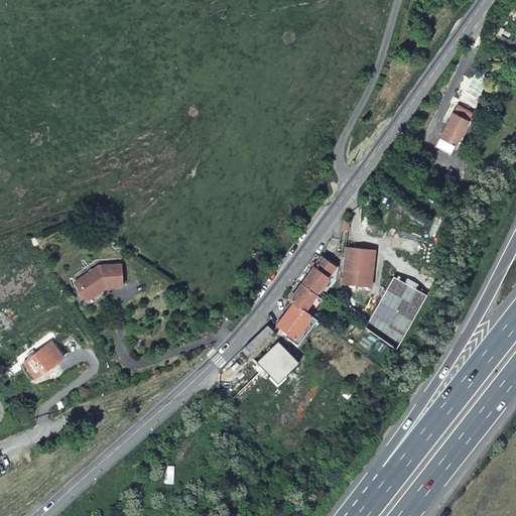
[(502,52),(495,48),(484,68),(491,72),(502,52)]
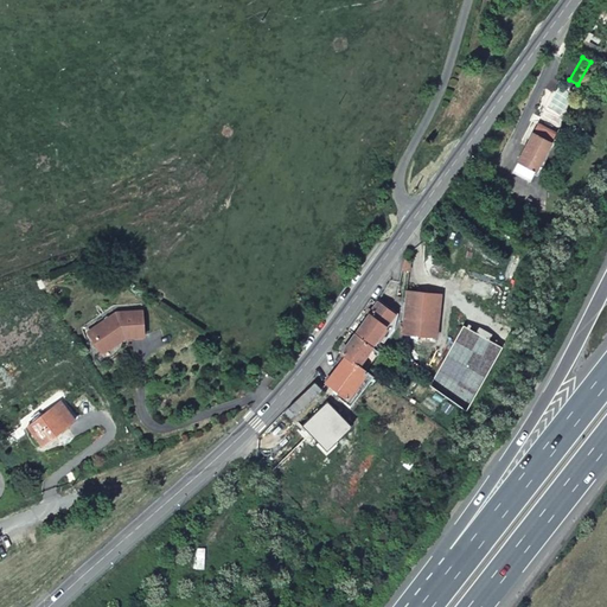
[(568,82),(563,77),(555,88),(561,91),(568,82)]
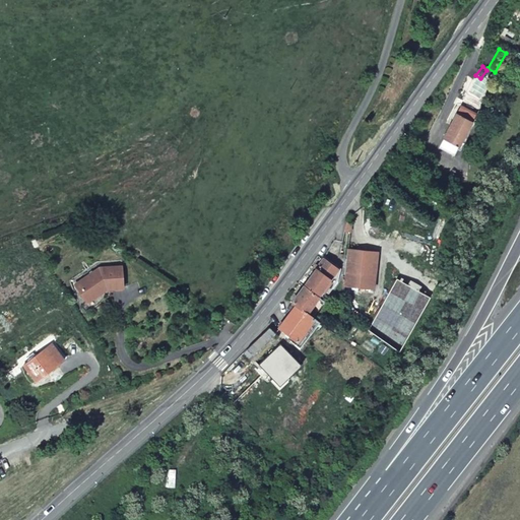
[(464,113),(450,137),(445,145),(459,153),(464,145),(478,121),(477,121),(481,114),(468,107),(464,113)]
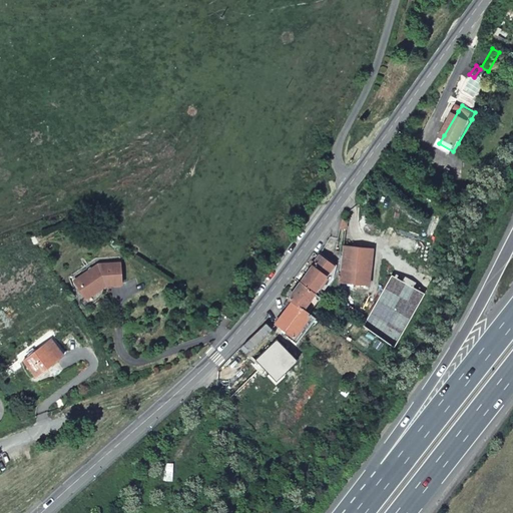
[(342,279),(342,280),(372,283),(372,277),(374,260),(345,254),(343,264),(343,274),(342,276),(342,279)]
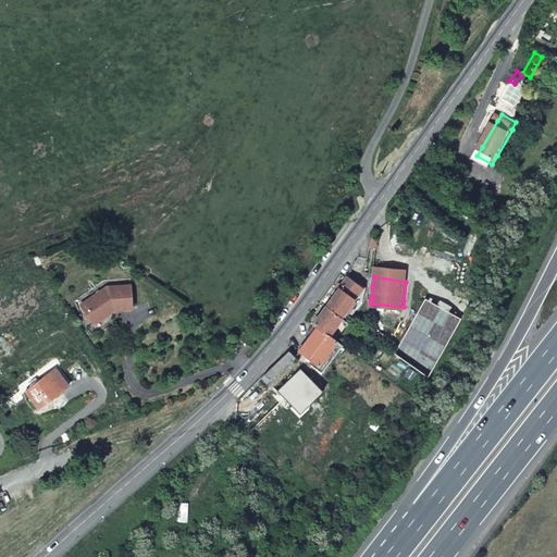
[(346,282),(325,310),(339,320),(343,322),(362,294),(346,282)]
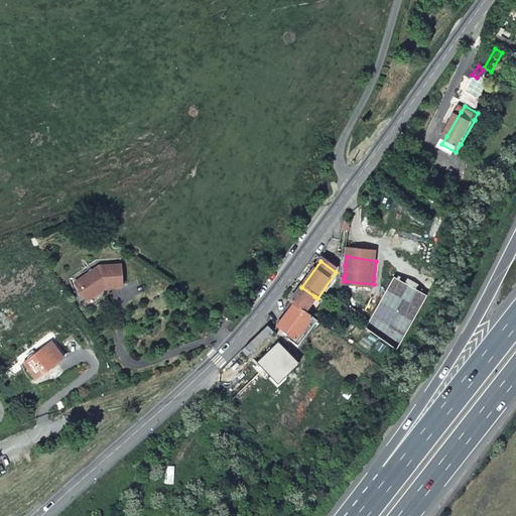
[(99,265),(78,280),(88,296),(105,284),(107,286),(123,284),(121,263),(99,265)]
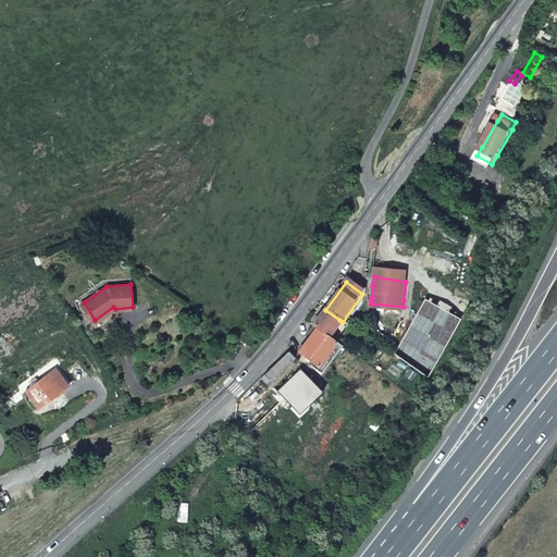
[(95,320),(84,302),(82,305),(95,323),(115,309),(113,307),(95,320)]
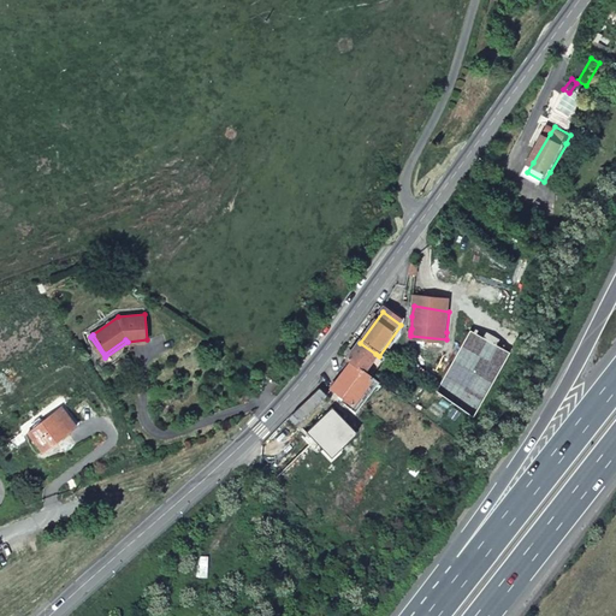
[(446,339),(410,336),(409,344),(409,347),(409,349),(445,353),(446,339)]
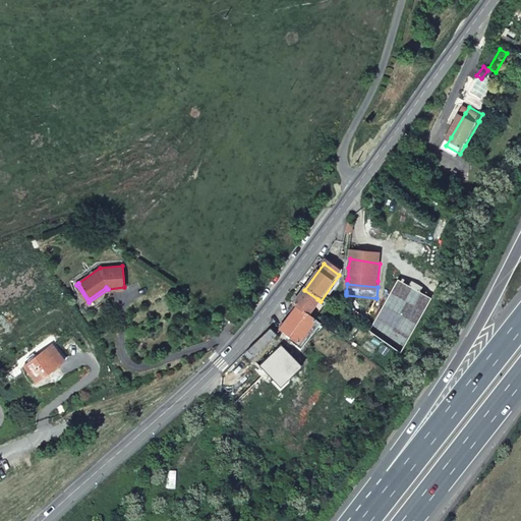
[(317,299),(304,290),(293,305),(297,308),(307,315),(309,317),(321,301),(317,299)]
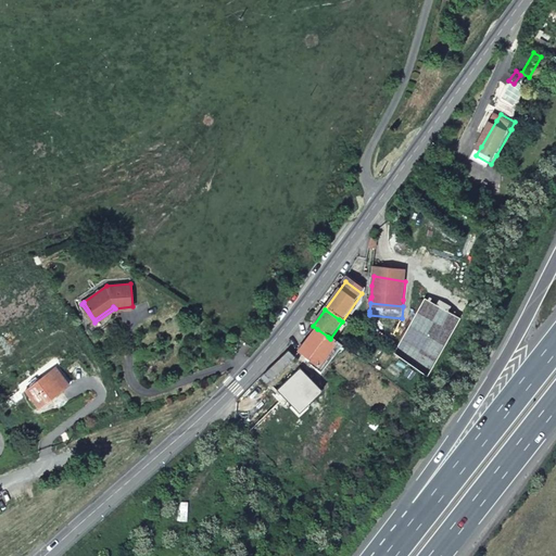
[(327,371),(344,349),(330,339),(328,337),(317,329),(302,353),(327,371)]
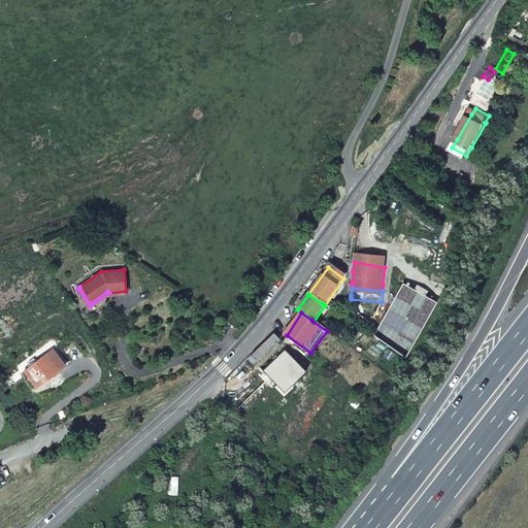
[(273,334),(250,354),(257,361),(281,340),(273,334)]
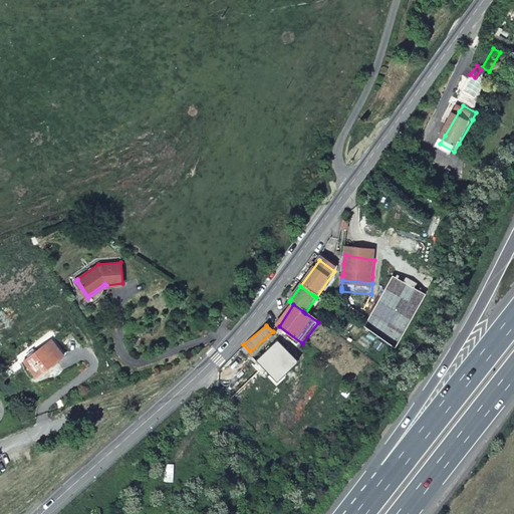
[(276,340),(251,364),(257,371),(261,367),(275,382),(297,362),(276,340)]
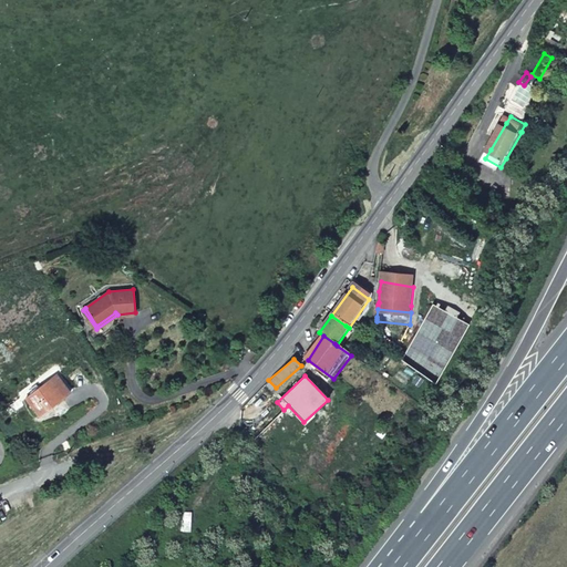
[(62,380),(34,401),(31,404),(43,420),(74,395),(62,380)]
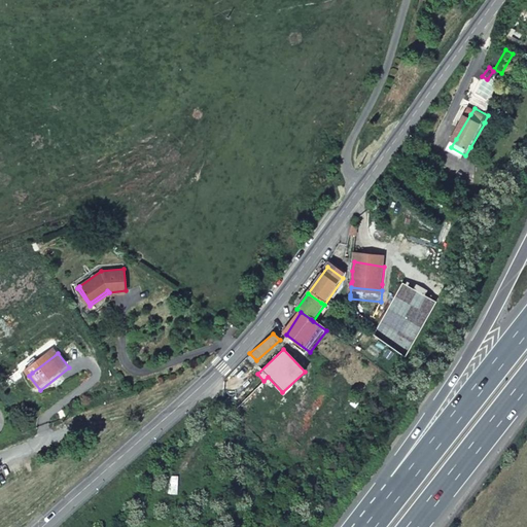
[(256,360),(249,353),(246,356),(253,363),(256,360)]
